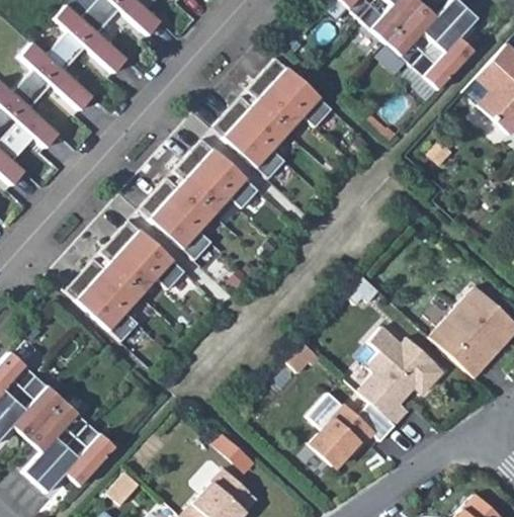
[(96,0),(81,17),(98,32),(119,10),(148,35),(161,21),(138,0),(96,0)]
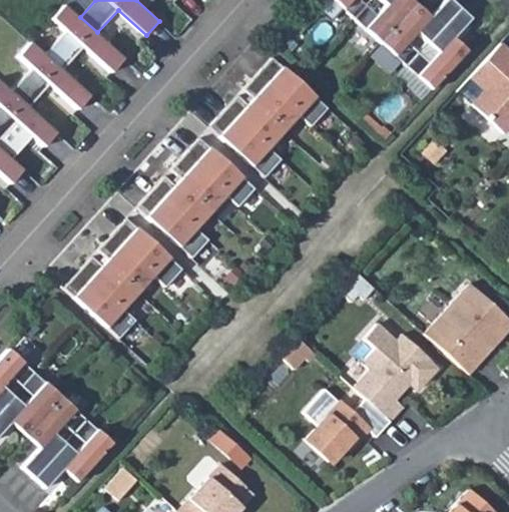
[(336,0),(357,18),(369,5),(363,0),(336,0)]
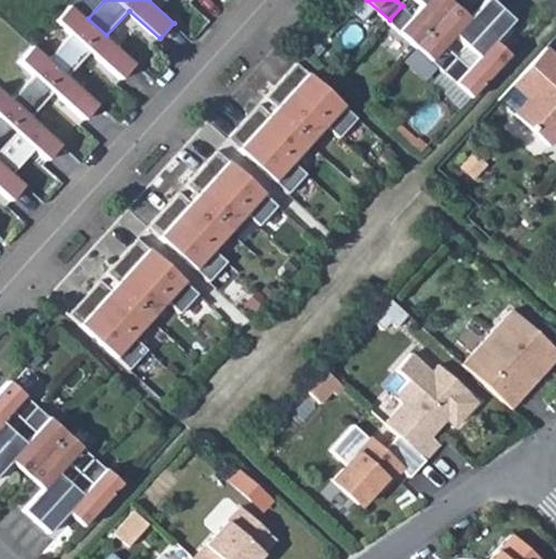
[(403,6),(390,20),(418,46),(454,6),(448,0),(419,0),(425,4),(415,16),(403,6)]
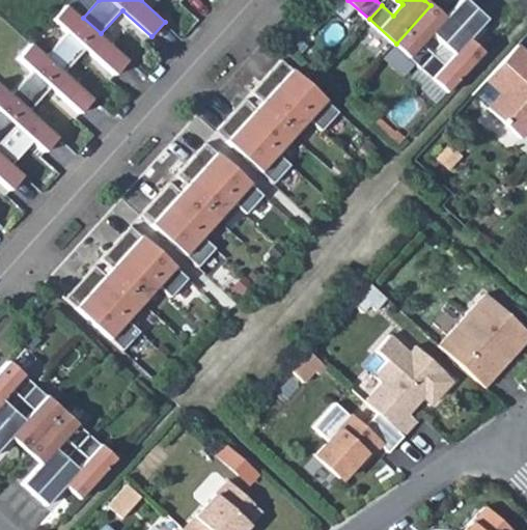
[(431,5),(396,44),(422,67),(436,54),(424,43),(434,32),(445,44),(477,7),(469,0),(462,0),(445,19),(431,5)]
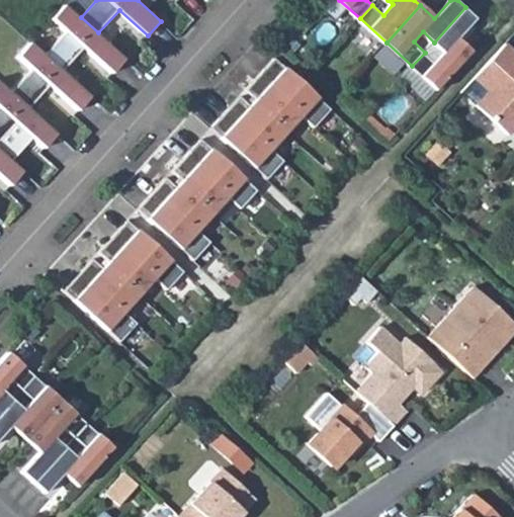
[(81,17),(67,4),(54,18),(68,31),(48,55),(65,70),(85,48),(114,73),(127,59),(98,32),(81,17)]
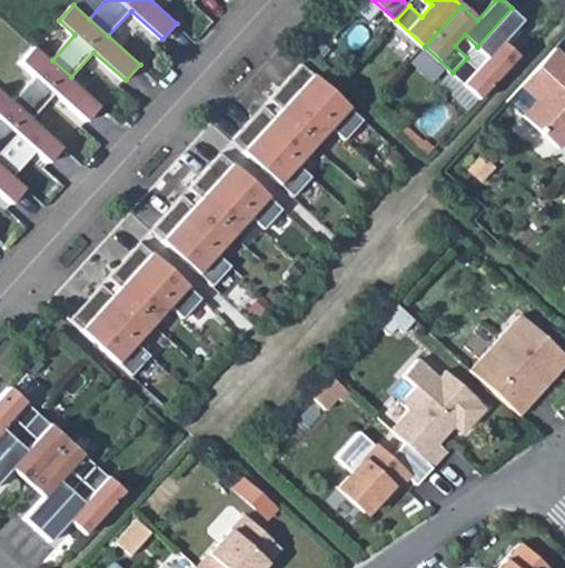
[(467,58),(453,72),(482,99),(519,58),(503,43),(524,19),(512,8),(477,47),(489,57),(478,68),(467,58)]
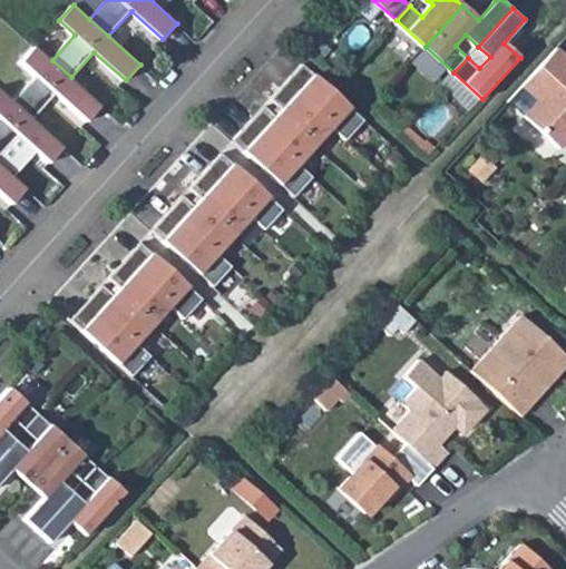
[(52,60),(36,46),(22,61),(38,76),(15,101),(33,119),(57,94),(88,121),(103,106),(71,77),(52,60)]
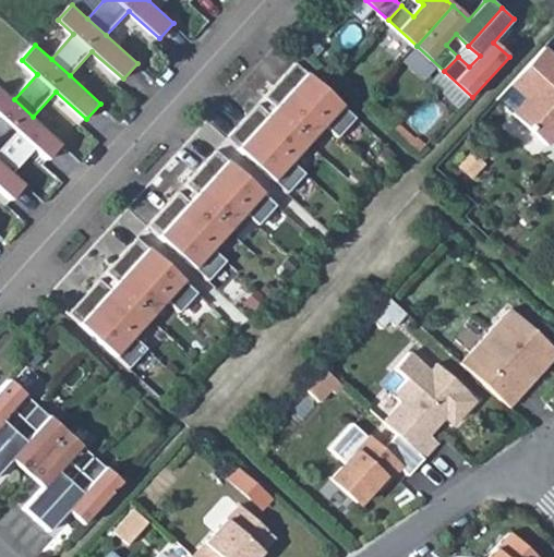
[(553,51),(548,47),(515,83),(530,97),(517,113),(551,144),(553,141),(553,51)]
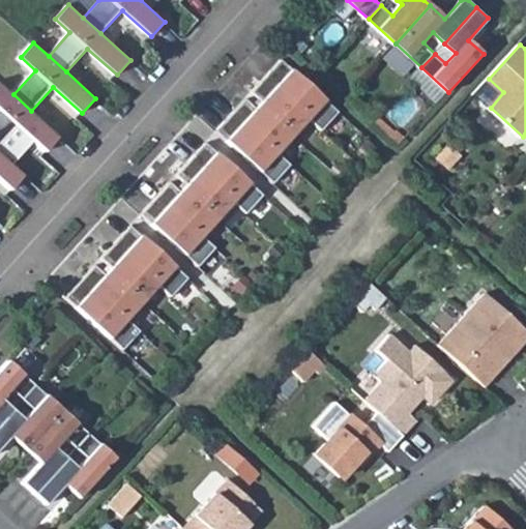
[(247,98),(218,130),(275,183),(292,165),(281,152),(312,119),(323,129),(341,111),(283,59),(254,91),(265,103),(260,109),(247,98)]
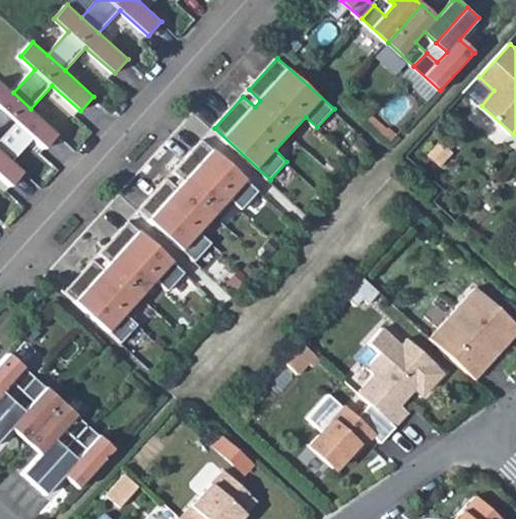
[(13,92),(0,80),(0,142),(17,123),(47,148),(60,134),(30,109),(13,92)]
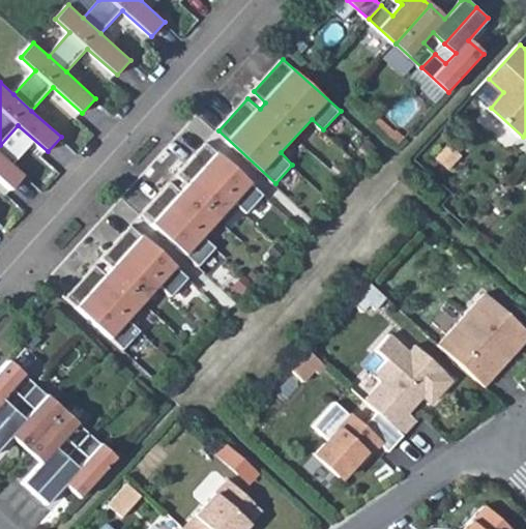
[(172,181),(143,214),(200,266),(217,247),(204,236),(235,202),(247,213),(265,195),(208,142),(178,175),(191,185),(184,193),(172,181)]
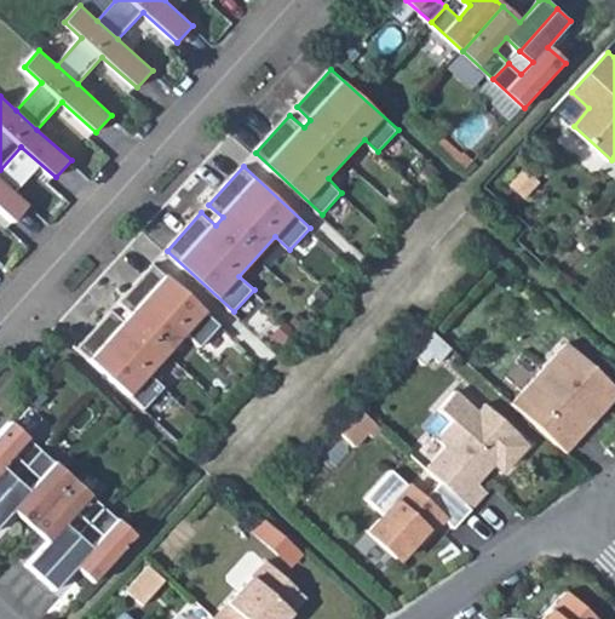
[(0,208),(15,222),(30,205),(0,177),(0,208)]
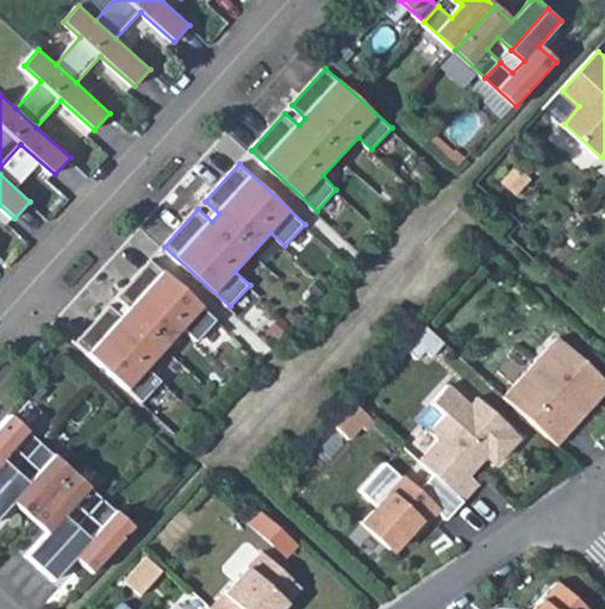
[(199,341),(218,319),(151,260),(118,297),(132,309),(125,317),(111,304),(78,342),(143,402),(163,380),(149,367),(185,328),(199,341)]
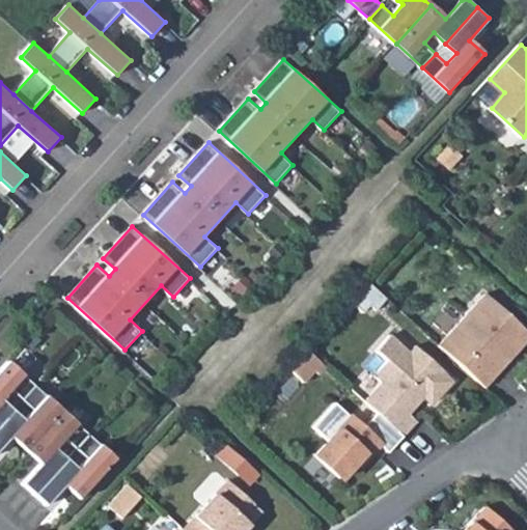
[(389,298),(373,283),(356,303),(366,312),(372,304),(378,310),(389,298)]
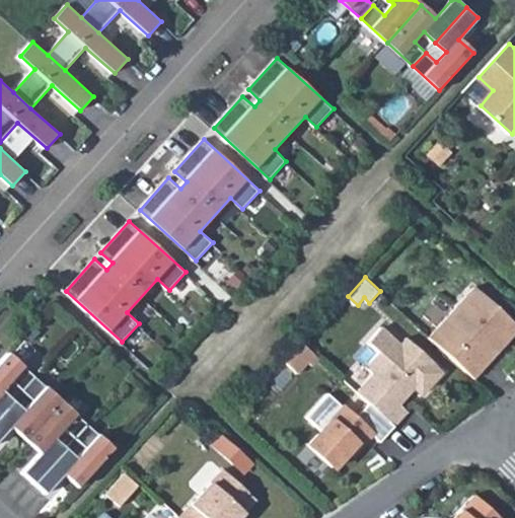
[(430,337),(475,378),(488,365),(484,362),(497,347),(501,351),(514,335),(514,320),(476,286),(430,337)]
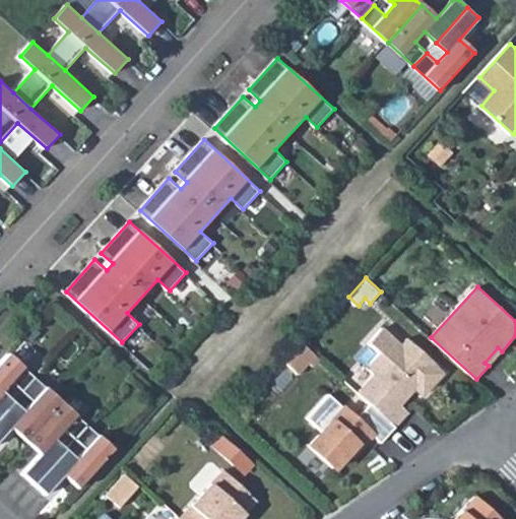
[(141,318),(155,303),(146,294),(132,309),(141,318)]
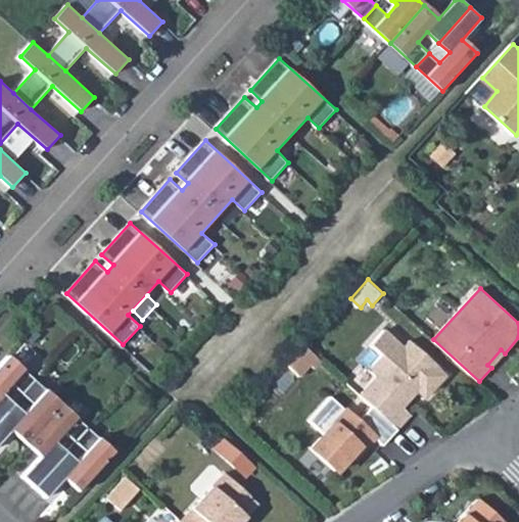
[(379,376),(362,394),(374,406),(399,429),(413,414),(406,407),(419,391),(425,391),(430,395),(449,375),(440,368),(441,367),(412,340),(406,346),(387,329),(373,344),(383,354),(371,369),(379,376)]
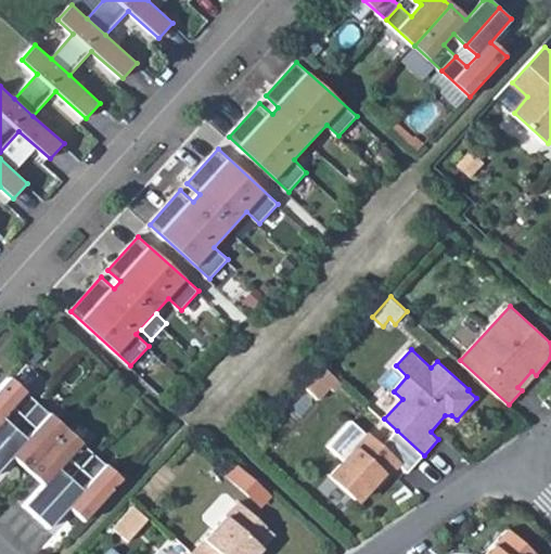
[(327,366),(308,387),(320,398),(332,386),(335,389),(343,382),(327,366)]
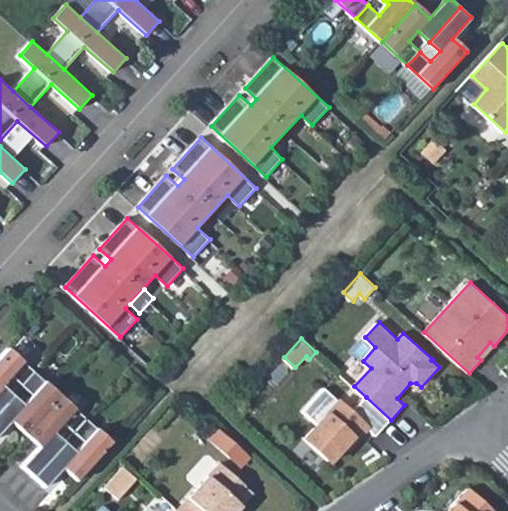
[(477,357),(481,360),(494,346),(490,342),(477,357)]
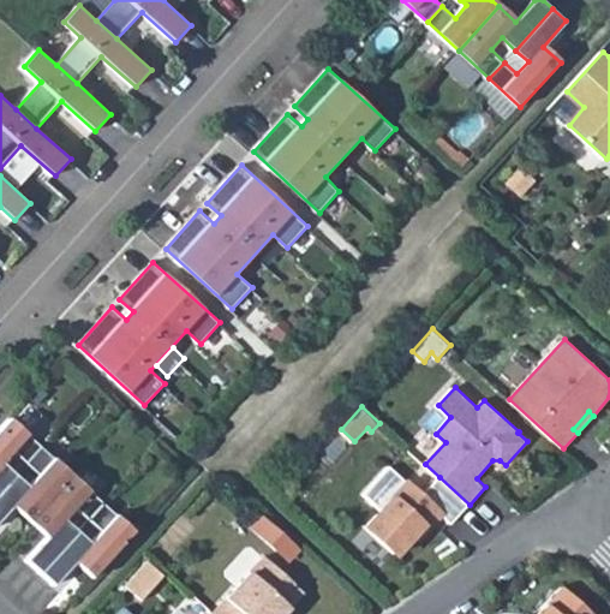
[(43,446),(12,418),(0,430),(0,493),(17,475),(4,463),(15,451),(28,463),(43,446)]
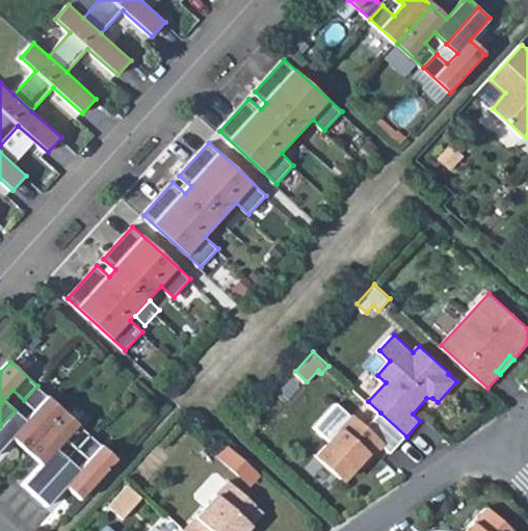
[(15,410),(0,426),(0,450),(15,435),(29,448),(64,409),(37,386),(24,400),(36,410),(27,421),(15,410)]
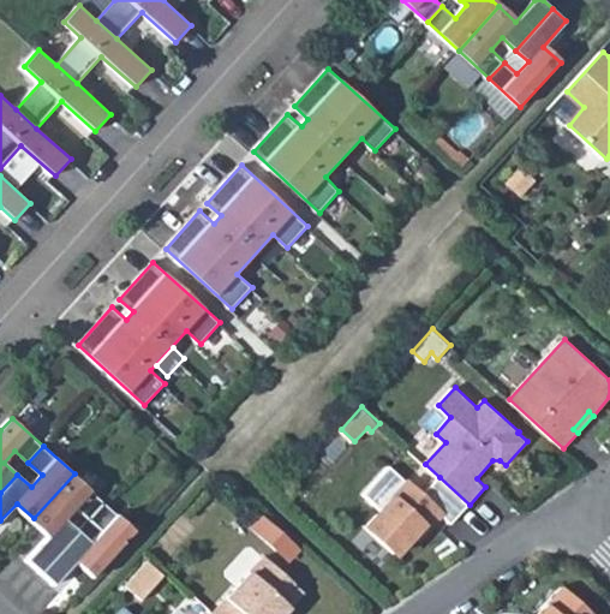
[(470,505),(440,477),(424,495),(390,466),(365,494),(383,511),(369,526),(398,554),(416,535),(438,510),(443,514),(453,524),(470,505)]
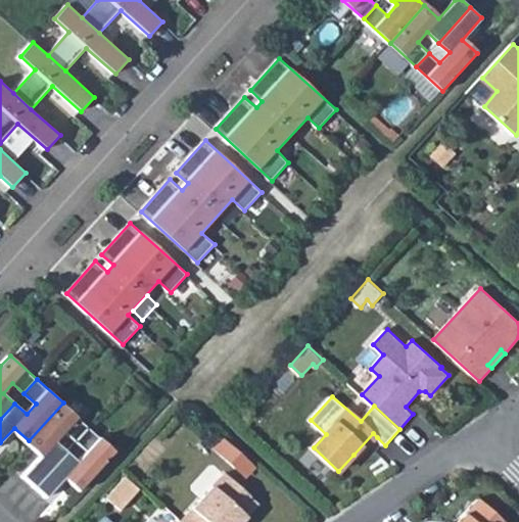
[(25,475),(36,486),(72,447),(59,437),(68,427),(81,437),(90,427),(63,402),(29,440),(44,454),(25,475)]
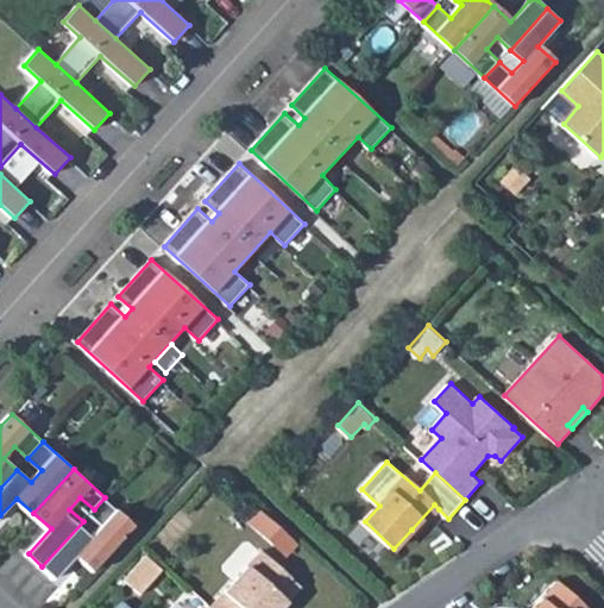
[(83,521),(42,566),(56,578),(79,553),(95,569),(136,525),(105,497),(94,509),(107,521),(96,533),(83,521)]
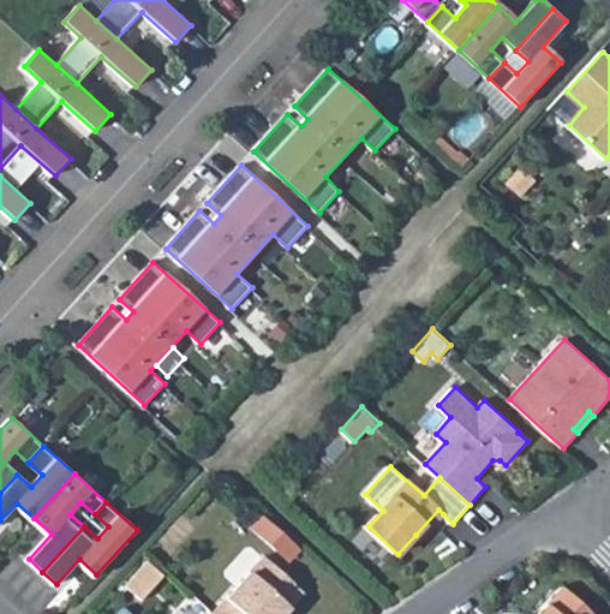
[(420,540),(443,514),(438,510),(416,535),(420,540)]
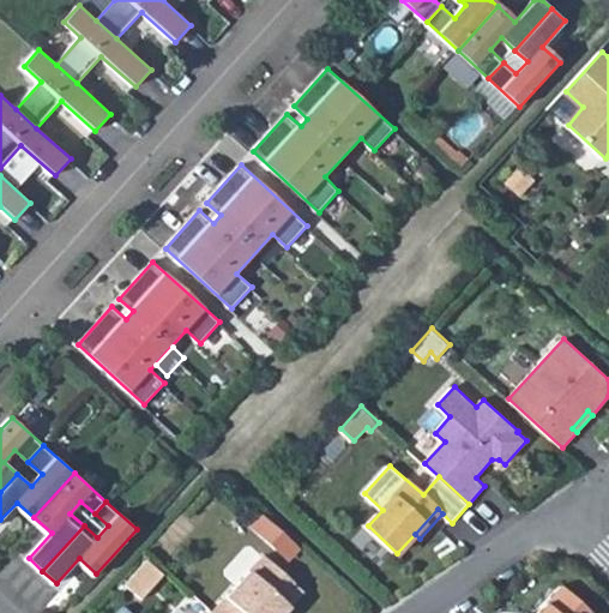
[(266,554),(215,611),(217,612),(283,612),(305,590),(266,554)]
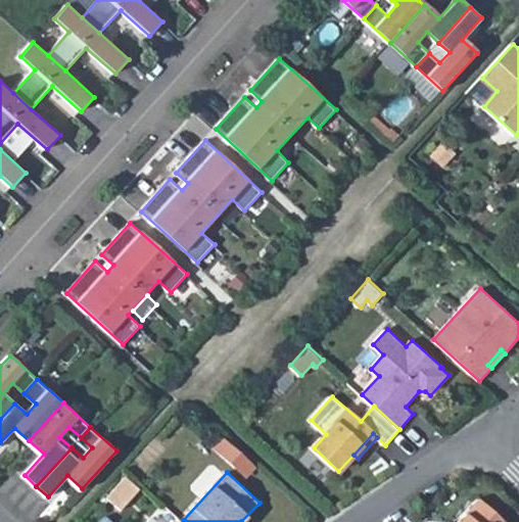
[(128,477),(108,497),(123,510),(141,489),(128,477)]
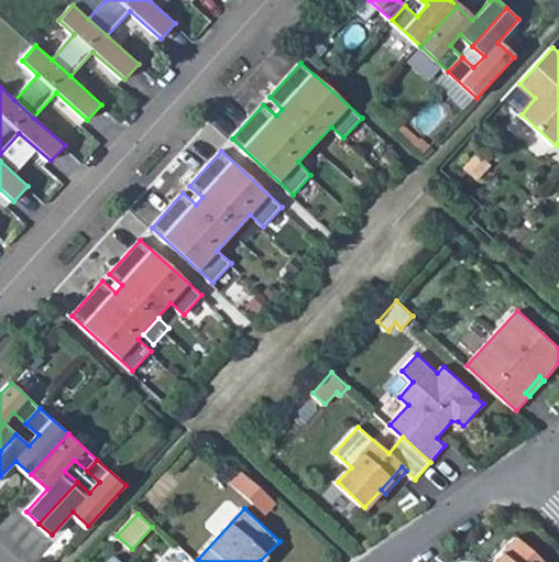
[(546,561),(517,536),(493,561),(546,561)]
